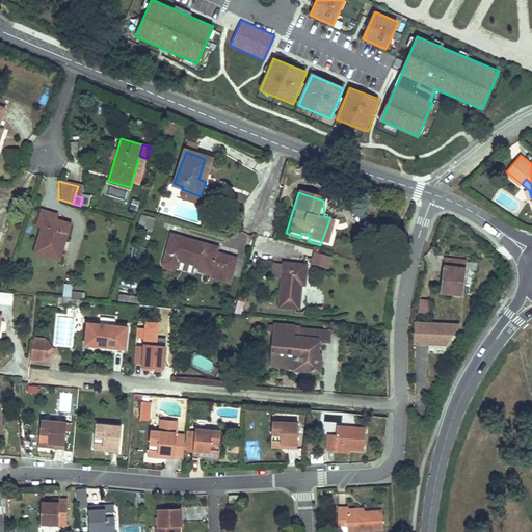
[(41,232),(32,258),(53,265),(61,239),(68,241),(72,231),(49,222),(51,215),(42,212),(35,230),(41,232)]
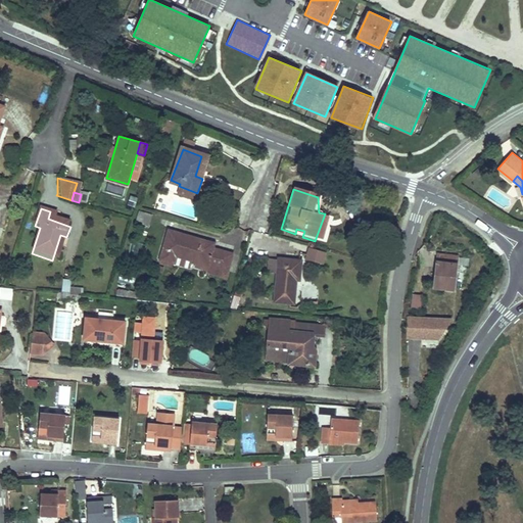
[(139,210),(136,222),(150,226),(153,214),(139,210)]
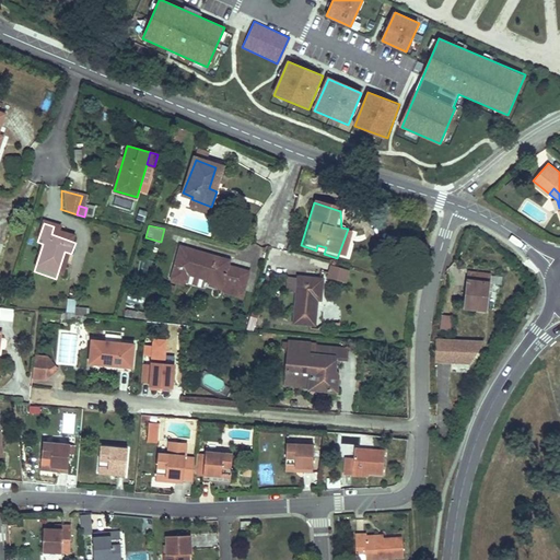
[(228,261),(181,246),(170,281),(186,286),(190,277),(236,291),(242,272),(226,268),(228,261)]
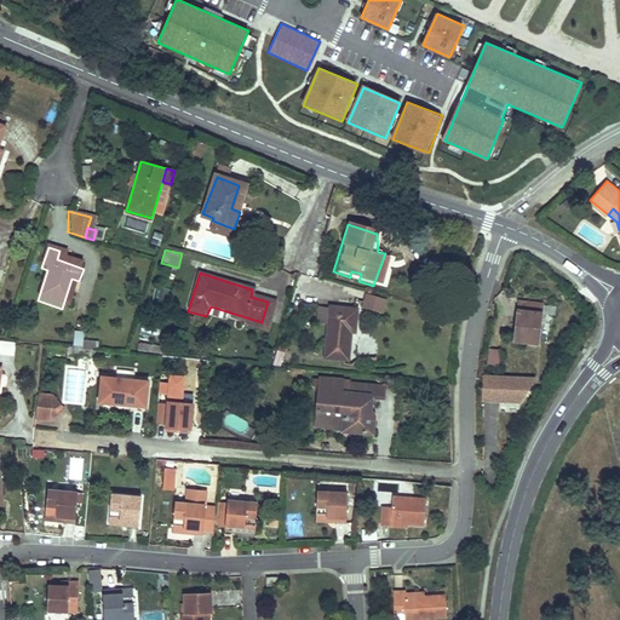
[(390,305),(368,298),(365,310),(386,317),(390,305)]
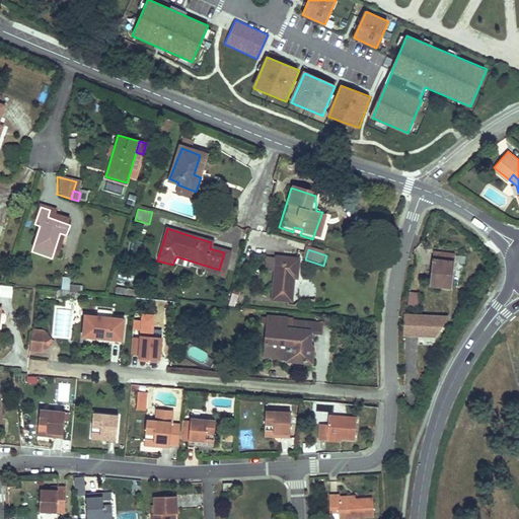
[(456,255),(434,252),(429,286),(441,288),(441,285),(452,287),(456,255)]
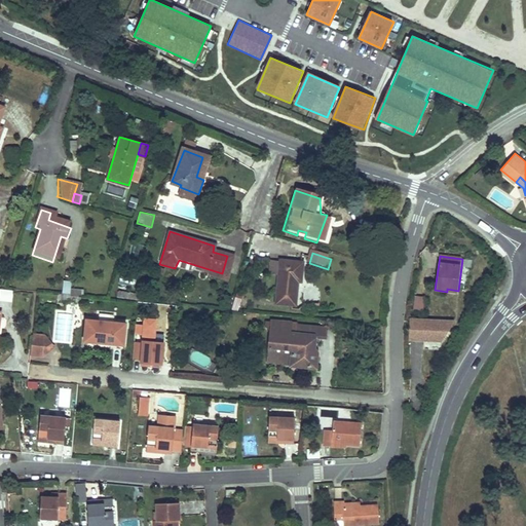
[(306,265),(279,257),(266,297),(289,304),(296,282),(301,283),(306,265)]
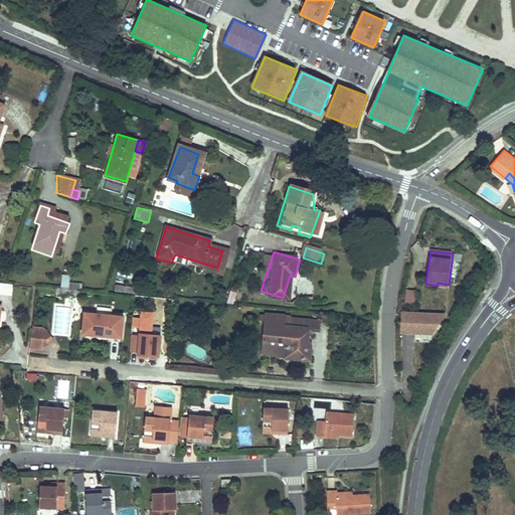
[(117,278),(133,280),(134,271),(117,269),(117,278)]
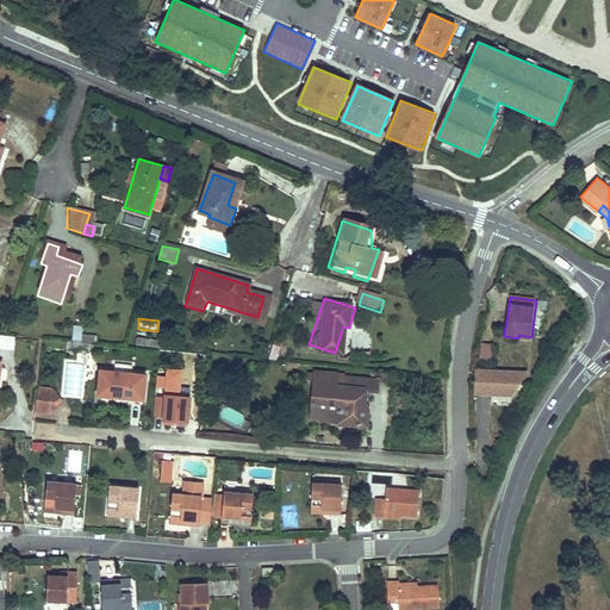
[(72,338),(81,340),(82,328),(74,327),(72,338)]
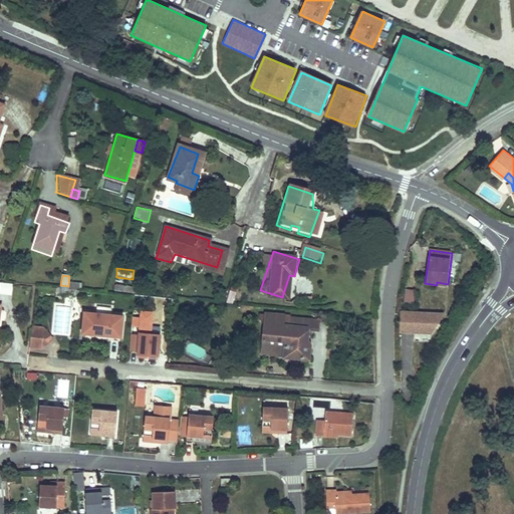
[(1,281),(0,284),(0,293),(12,295),(13,283),(1,281)]
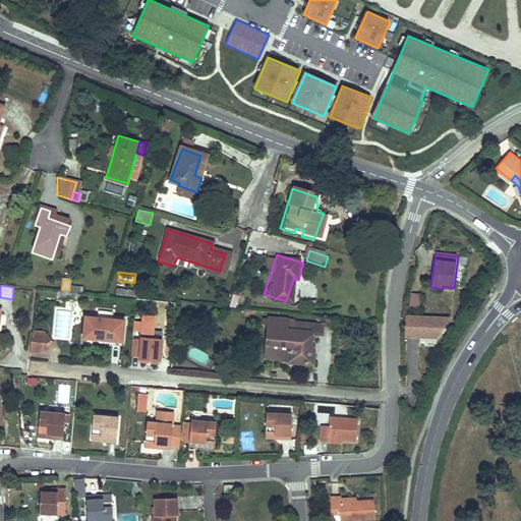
[(409,307),(420,308),(421,293),(410,292),(409,307)]
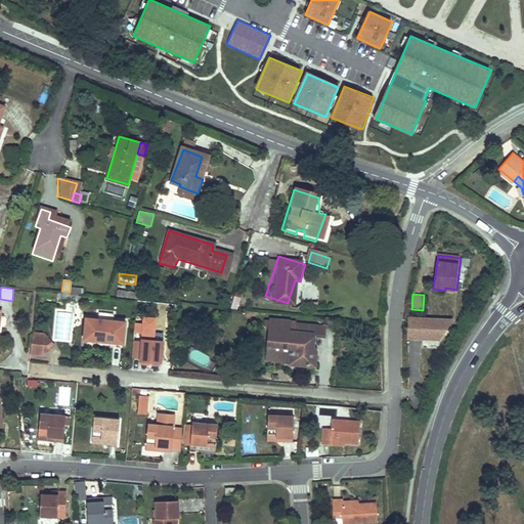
[(84,298),(70,296),(69,303),(83,306),(84,298)]
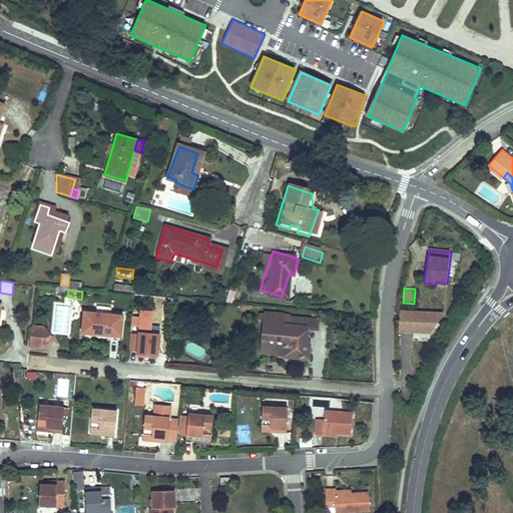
[(140,326),(139,334),(151,335),(153,312),(141,311),(140,317),(132,316),(131,326),(140,326)]
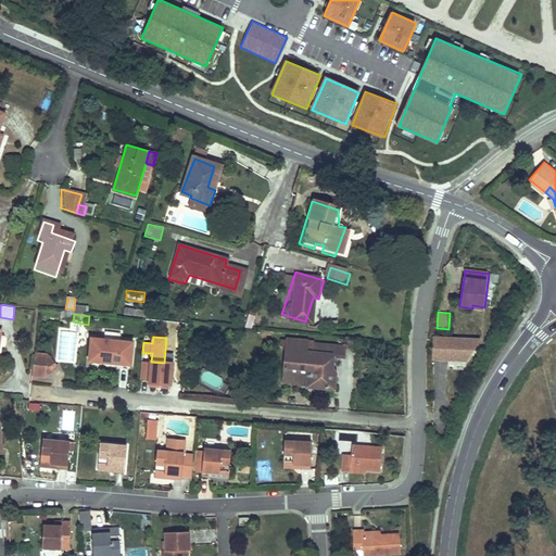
[(478,341),(434,337),(433,359),(467,361),(478,341)]
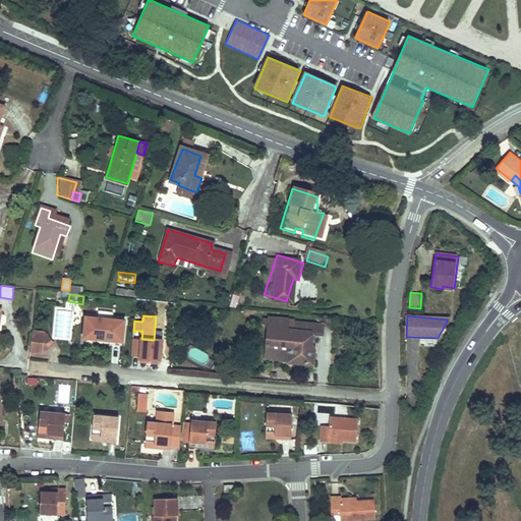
[(124,322),(83,317),(81,337),(122,342),(124,322)]
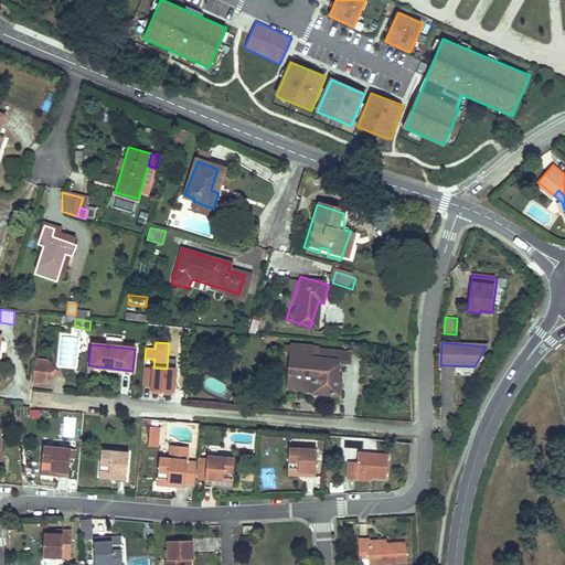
[(309,353),(286,351),(283,380),(309,383),(307,398),(337,402),(339,388),(331,388),(332,381),(333,366),(309,363),(309,353)]
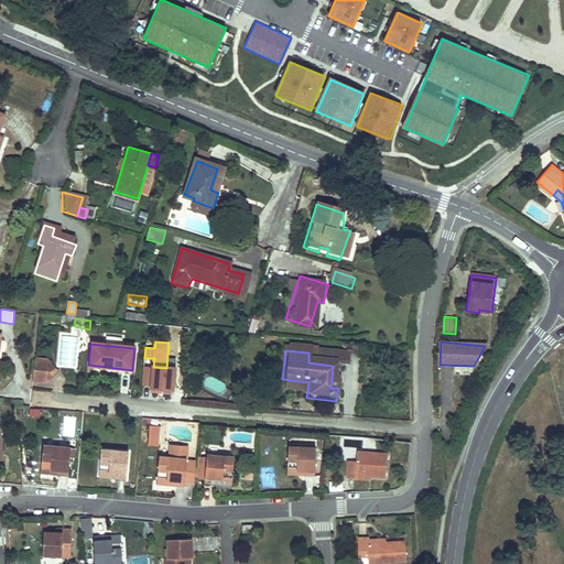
[(346,357),(308,353),(308,362),(333,366),(346,368),(346,357)]
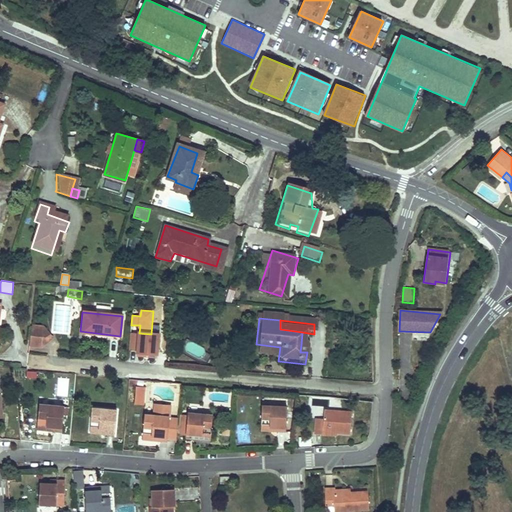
[(41,347),(52,338),(43,327),(31,326),(29,346),(41,347)]
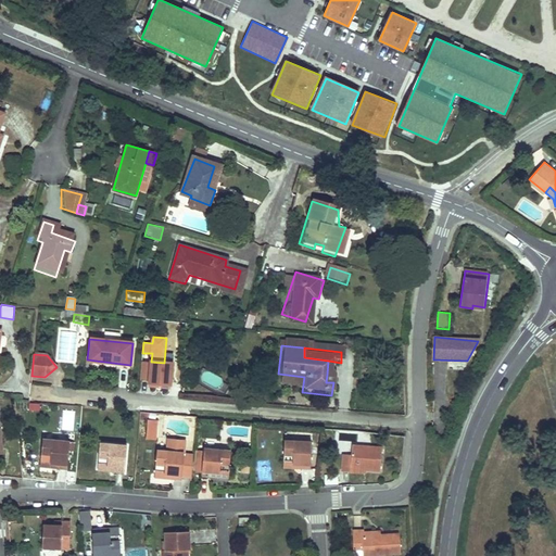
[(169,389),(173,363),(164,363),(151,362),(151,364),(141,363),(139,380),(149,381),(149,387),(169,389)]
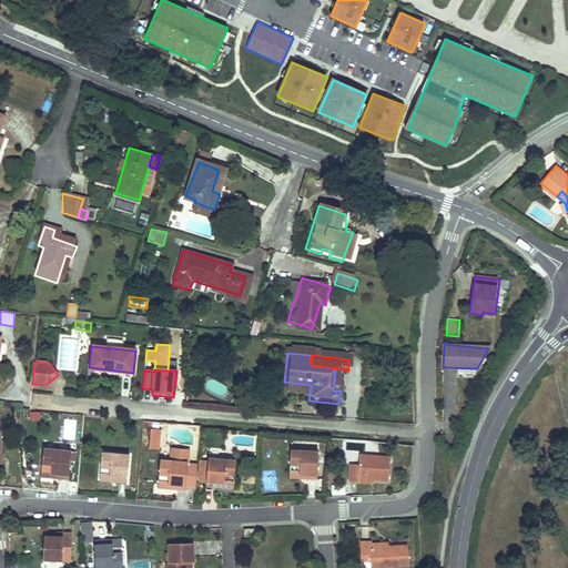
[(311,385),(284,382),(283,398),(308,401),(311,385)]
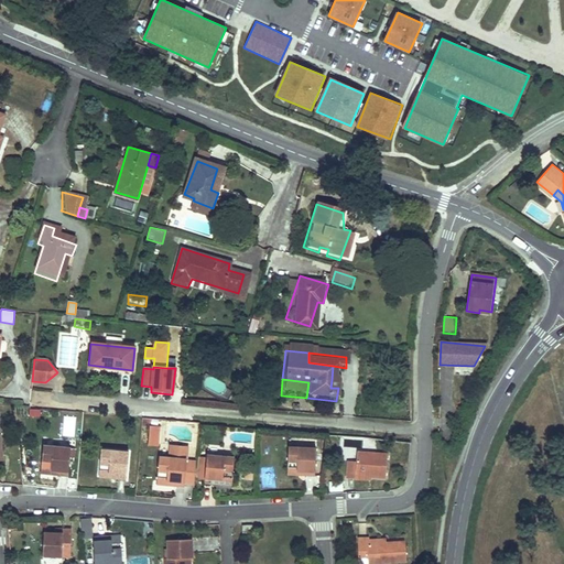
[(159,426),(151,426),(150,445),(158,445),(159,426)]
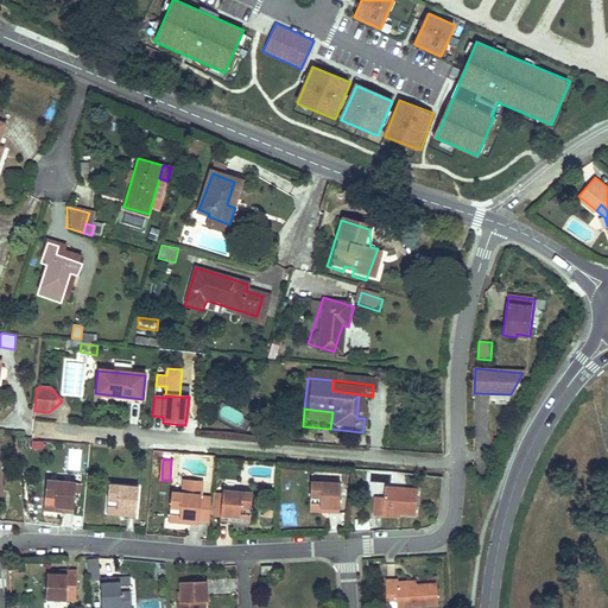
[(173,491),(171,515),(192,518),(191,524),(201,524),(201,520),(210,520),(211,495),(203,494),(204,479),(185,476),(184,491),(173,491)]
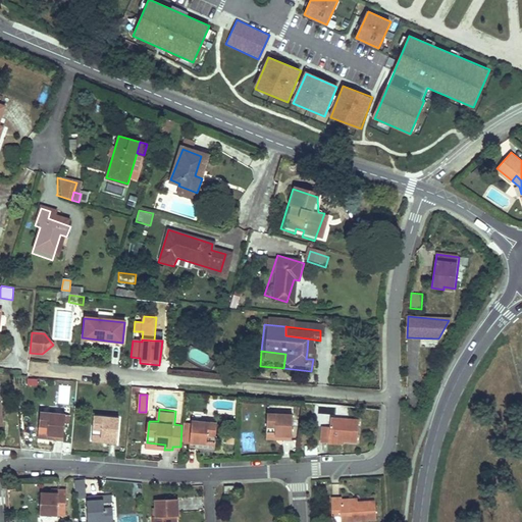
[(64,439),(66,412),(39,410),(38,433),(56,434),(55,439),(64,439)]
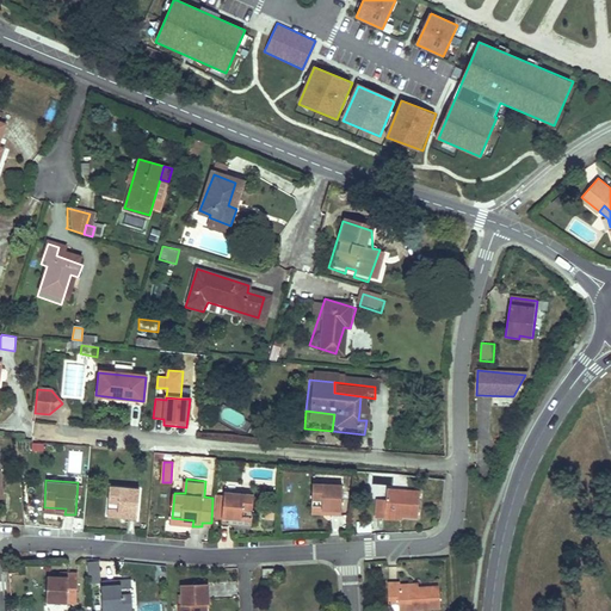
[(344,514),(347,485),(315,481),(314,506),(335,508),(334,513),(344,514)]
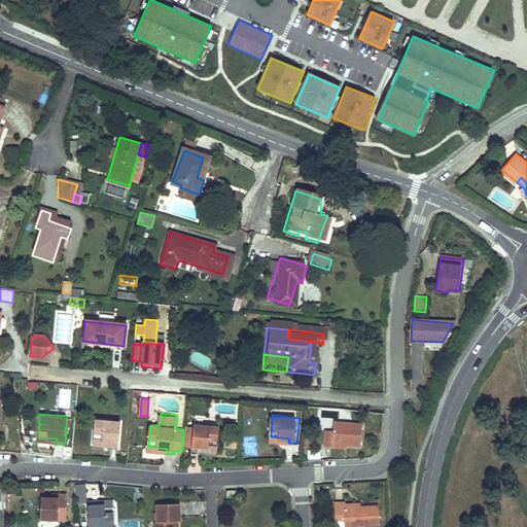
[(119,449),(121,421),(95,419),(94,441),(110,442),(110,448),(119,449)]
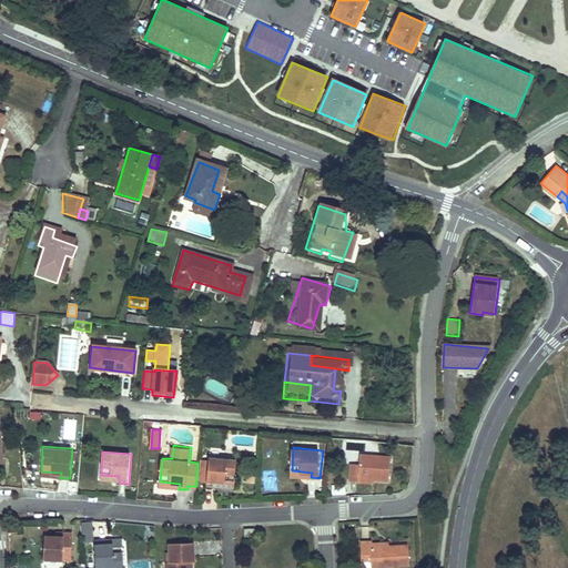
[(375,482),(391,483),(393,459),(362,456),(361,465),(352,464),(351,484),(358,485),(359,480),(375,482)]
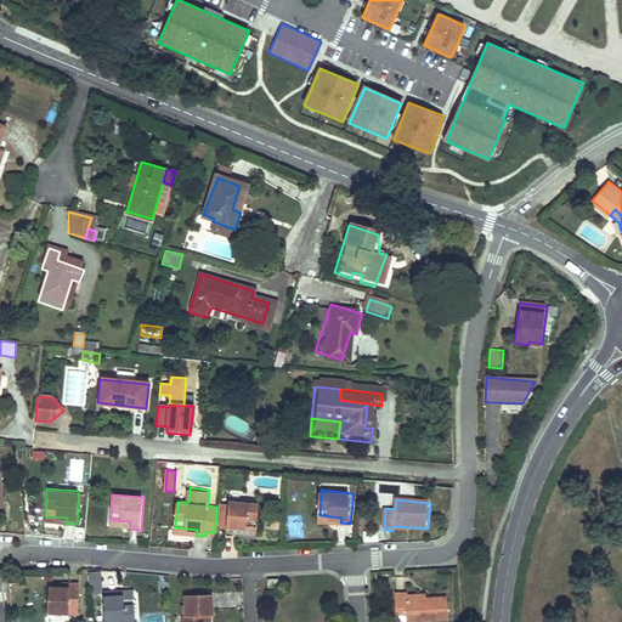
[(258,529),(260,503),(239,502),(239,503),(230,503),(230,504),(230,510),(222,509),(220,526),(228,527),(227,531),(238,532),(238,526),(258,529)]
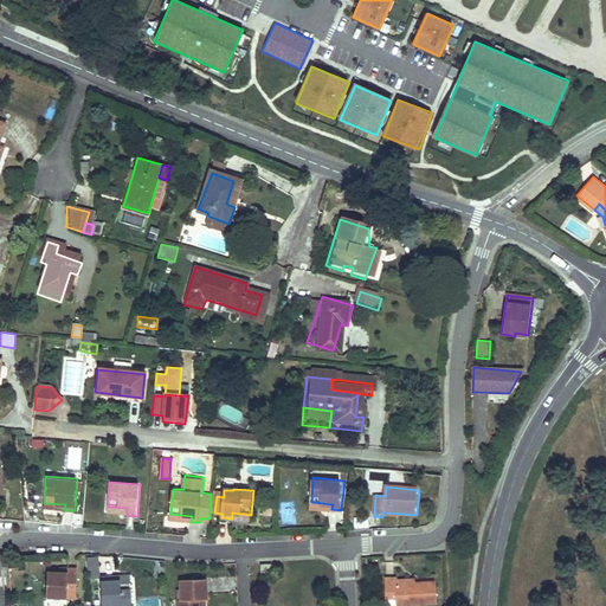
[(97,579),(96,559),(86,559),(89,580),(97,579)]
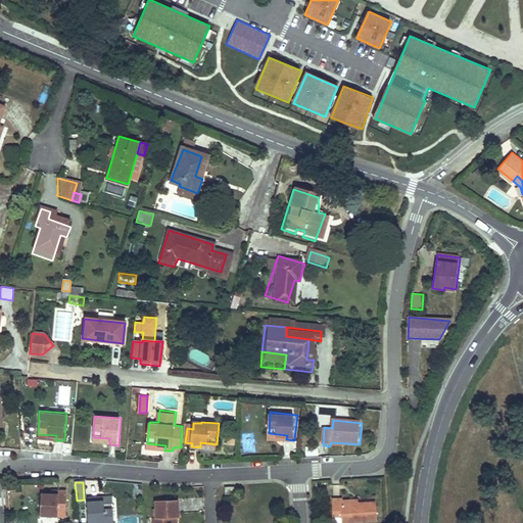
[(36,501),(36,519),(62,519),(62,496),(62,493),(53,493),(53,495),(52,501),(44,501),(36,501)]
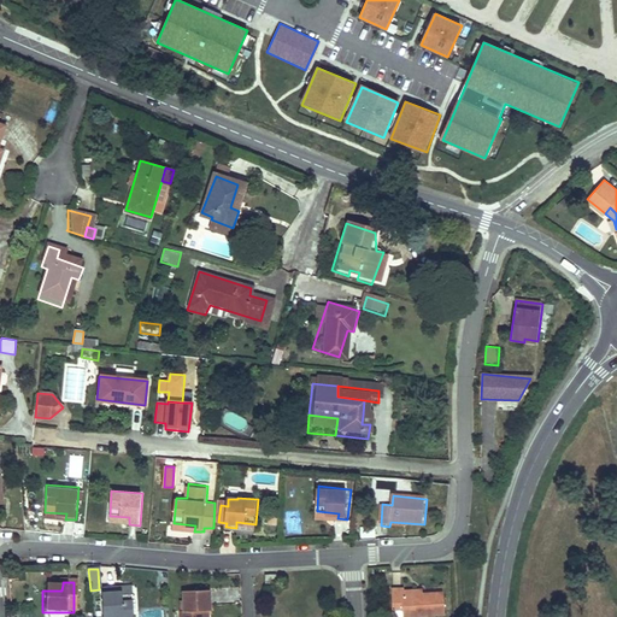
[(103,588),(105,616),(117,616),(136,616),(134,591),(116,591),(116,589),(116,585),(103,585),(103,588)]
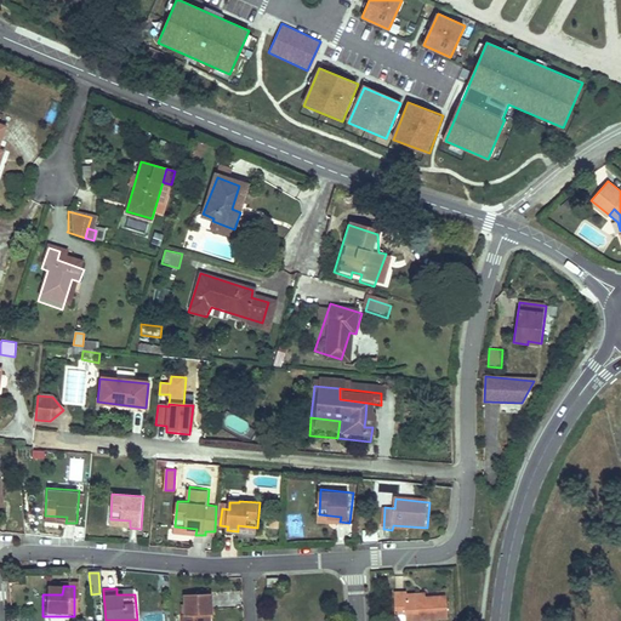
[(393,593),(393,614),(402,608),(409,614),(409,620),(448,619),(448,617),(446,597),(428,598),(408,598),(408,592),(393,593)]
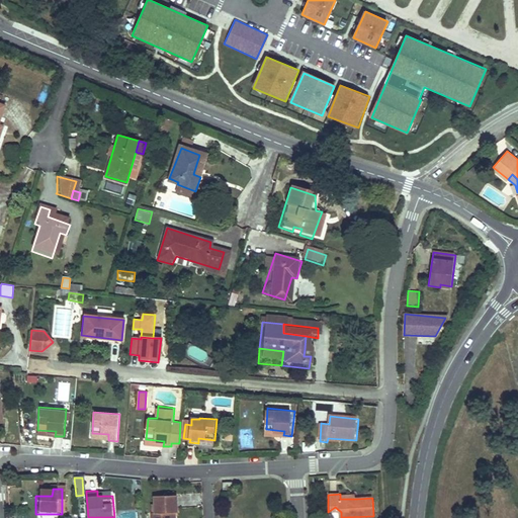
[(152,512),(151,517),(170,517),(170,511),(176,511),(178,510),(178,501),(178,495),(154,495),(154,499),(155,511),(152,512)]
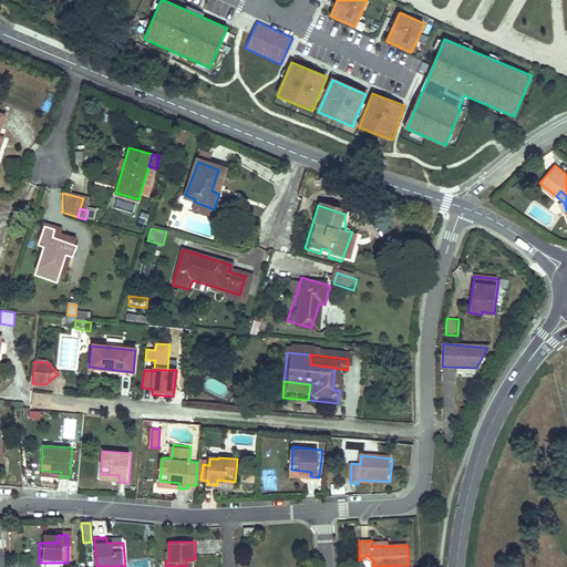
[(359,560),(360,566),(373,566),(373,560),(367,555),(359,560)]
